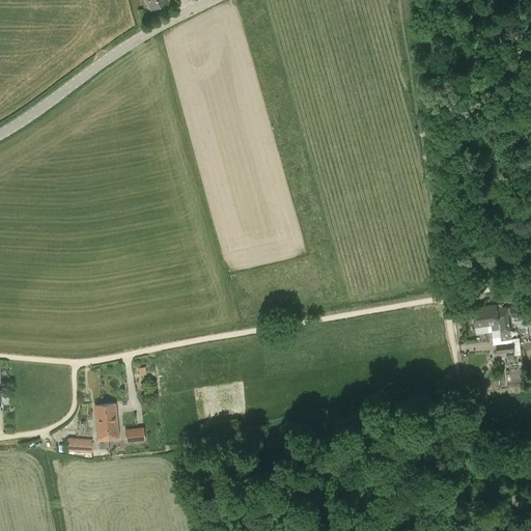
[(146,0),(151,9),(167,2),(166,0),(146,0)]
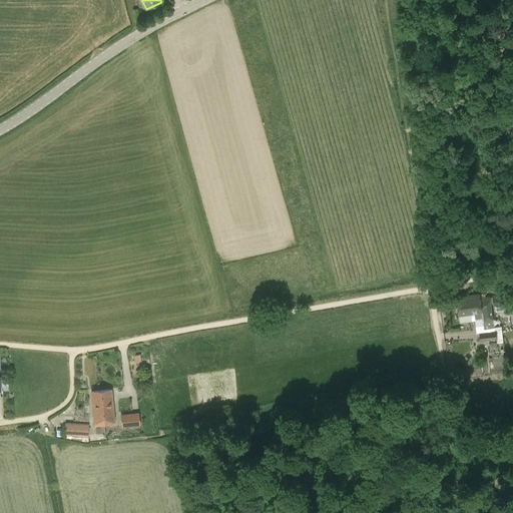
[(480,296),(458,299),(459,316),(475,314),(477,333),(480,333),(481,341),(477,341),(477,344),(483,343),(483,341),(486,341),(486,342),(492,342),(492,340),(497,340),(498,343),(503,342),(502,331),(493,331),(491,306),(507,304),(507,303),(509,303),(508,295),(480,298),(480,296)]
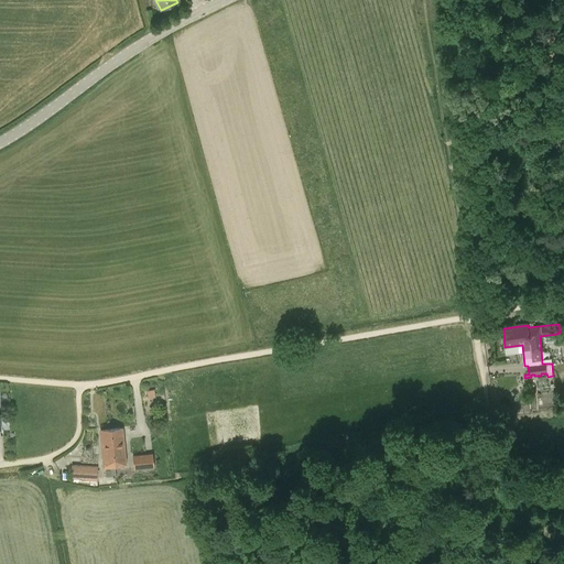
[(105,468),(106,476),(116,475),(115,467),(126,466),(121,429),(100,431),(105,468)]
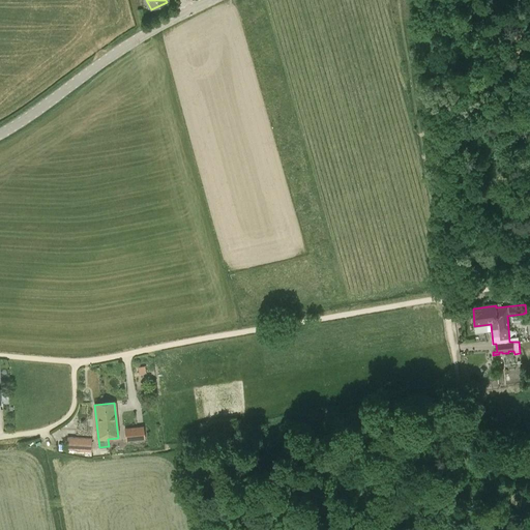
[(131,439),(143,438),(142,425),(130,427),(131,439)]
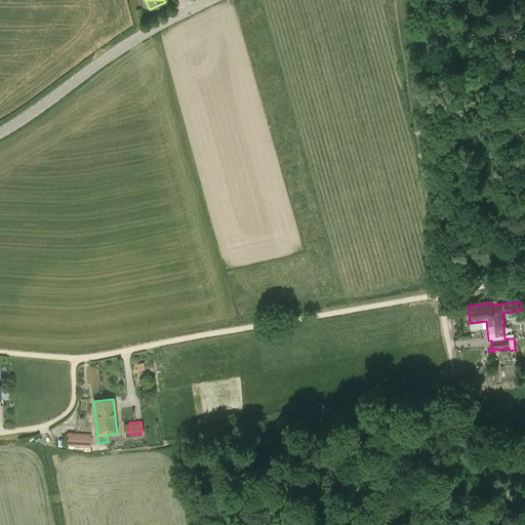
[(67,433),(66,443),(66,448),(84,452),(85,446),(90,446),(91,435),(67,433)]
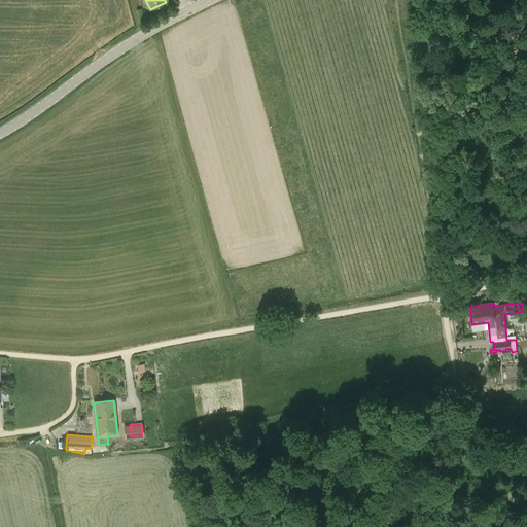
All buildings are outlined.
